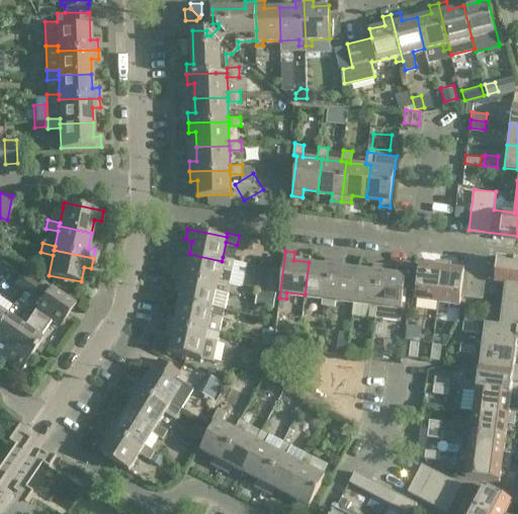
[(186,268),(179,267),(177,276),(217,285),(218,280),(230,282),(234,259),(223,257),(222,261),(189,254),(186,268)]
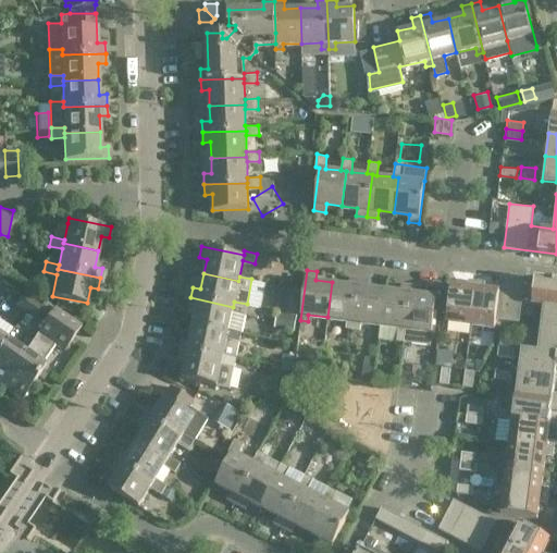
[(521,300),(543,304),(537,349),(556,351),(556,280),(500,273),(498,290),(495,318),(496,318),(519,320),(521,300)]
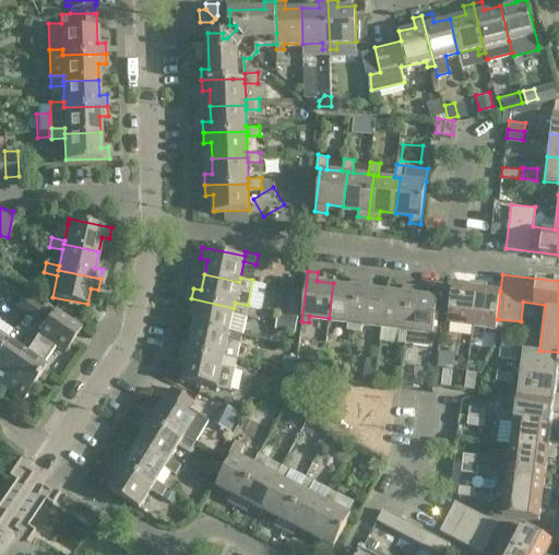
[(347,321),(347,328),(354,328),(360,278),(351,276),(349,285),(333,283),(329,318),(347,321)]
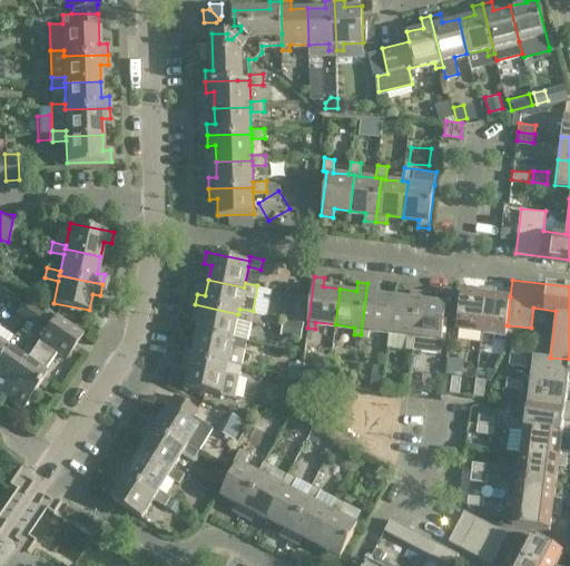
[(367,335),(369,329),(389,331),(393,295),(376,293),(377,284),(367,283),(361,334),(367,335)]
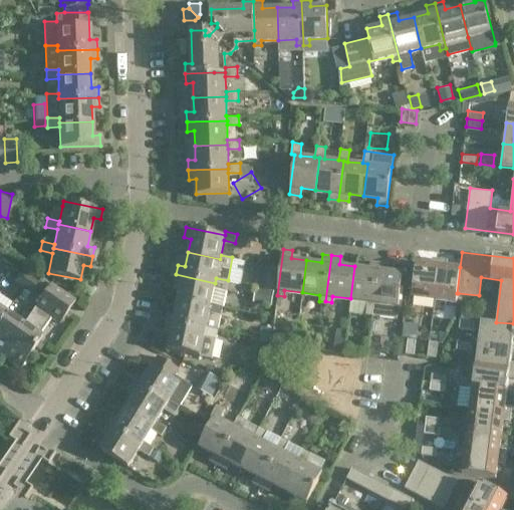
[(417,261),(413,295),(435,298),(440,257),(432,256),(431,263),(417,261)]
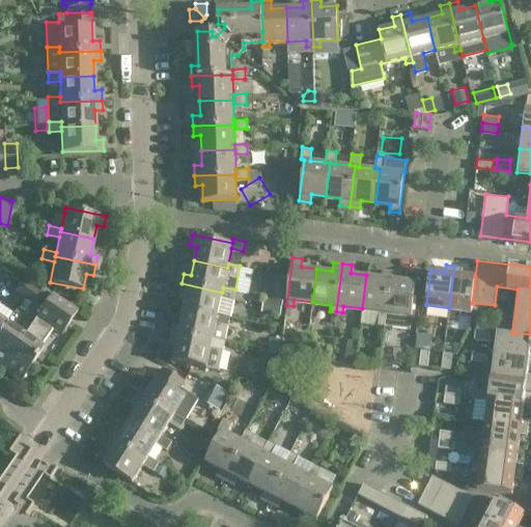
[(449,308),(472,311),(473,303),(472,303),(475,276),(462,274),(462,267),(454,266),(449,308)]
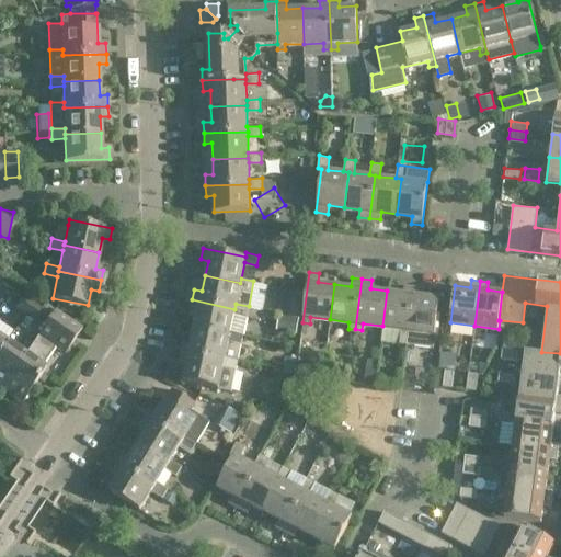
[(384,313),(382,326),(401,329),(399,342),(407,343),(407,336),(413,285),(404,284),(403,293),(387,291),(384,313)]
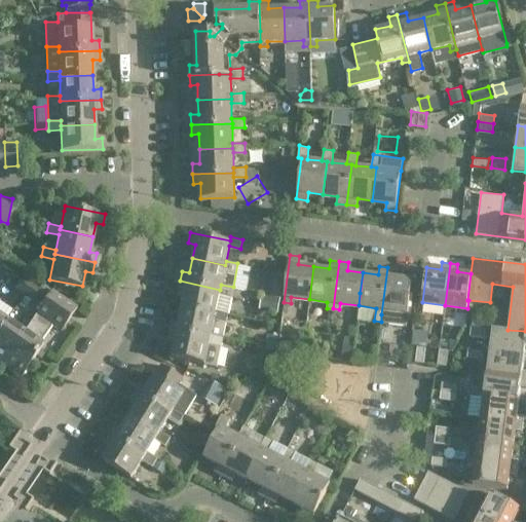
[(387,267),(381,314),(381,322),(406,325),(412,278),(396,276),(397,268),(387,267)]
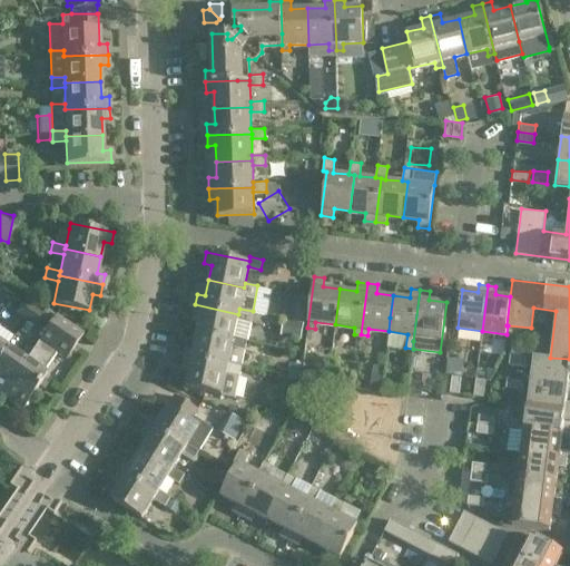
[(32,305),(23,300),(16,310),(25,316),(32,305)]
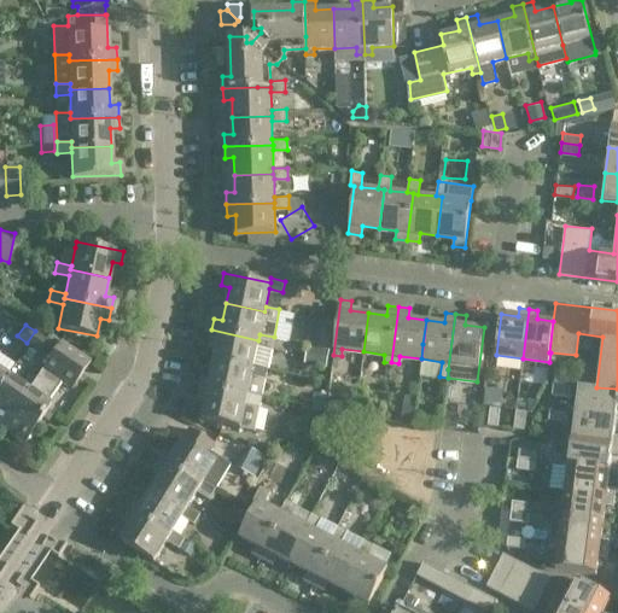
[(214,360),(252,368),(267,372),(274,337),(260,334),(258,340),(211,330),(209,342),(217,344),(214,360)]
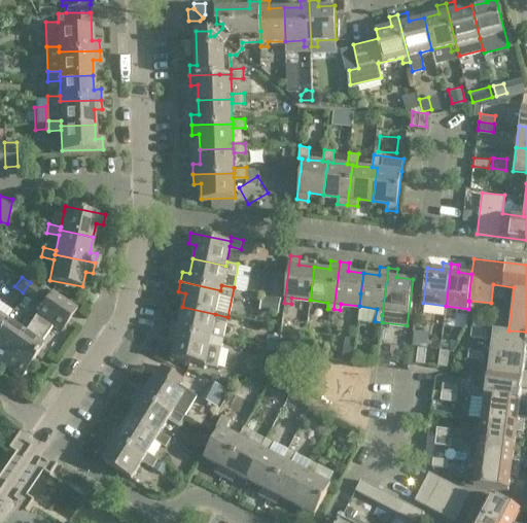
[(23,292),(31,298),(38,287),(30,282),(23,292)]
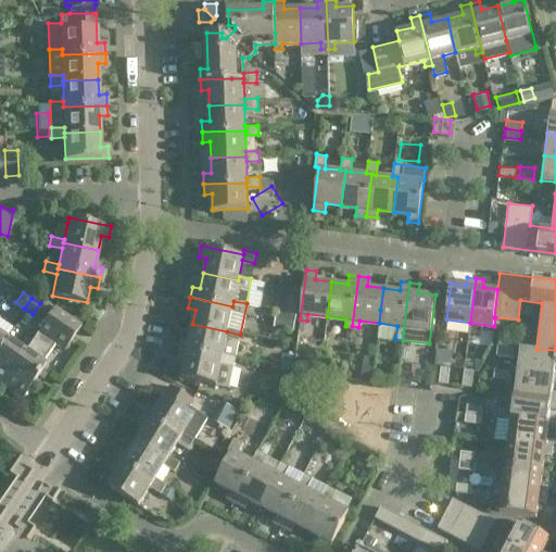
[(280,299),(278,310),(295,313),(297,301),(280,299)]
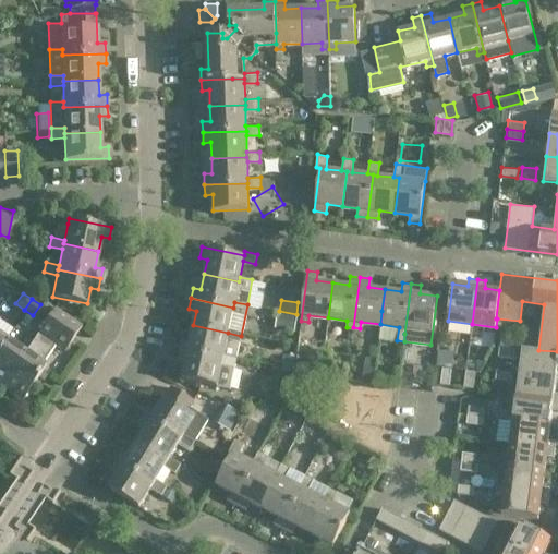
[(64,349),(81,324),(55,306),(25,350),(3,383),(23,396),(45,364),(41,361),(55,341),(64,349)]
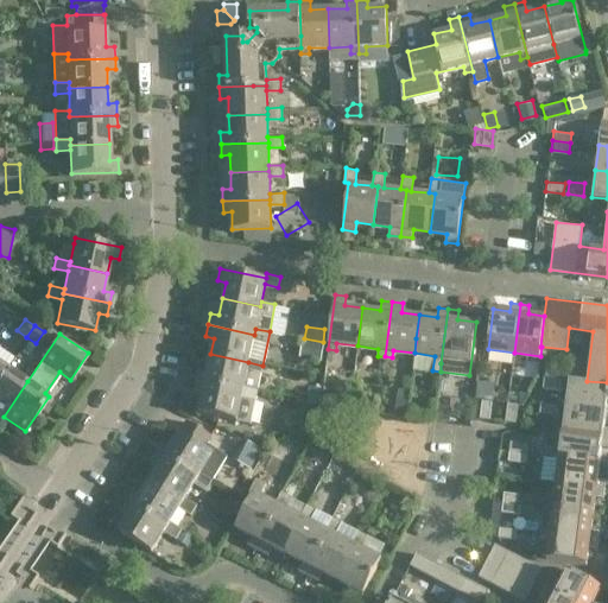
[(303,338),(299,355),(320,360),(323,342),(304,338),(303,338)]
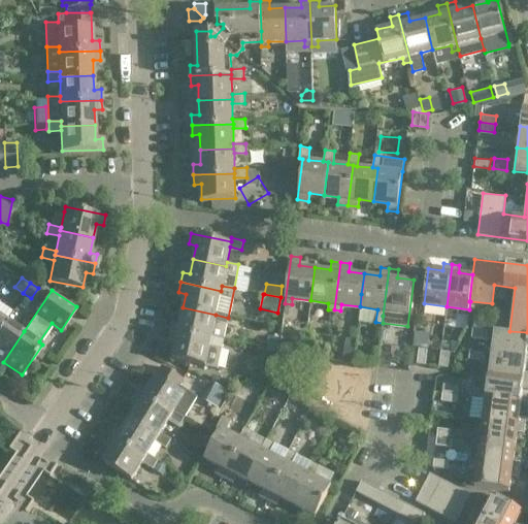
[(228,318),(216,315),(183,307),(179,322),(172,321),(170,330),(210,338),(223,341),(228,318)]
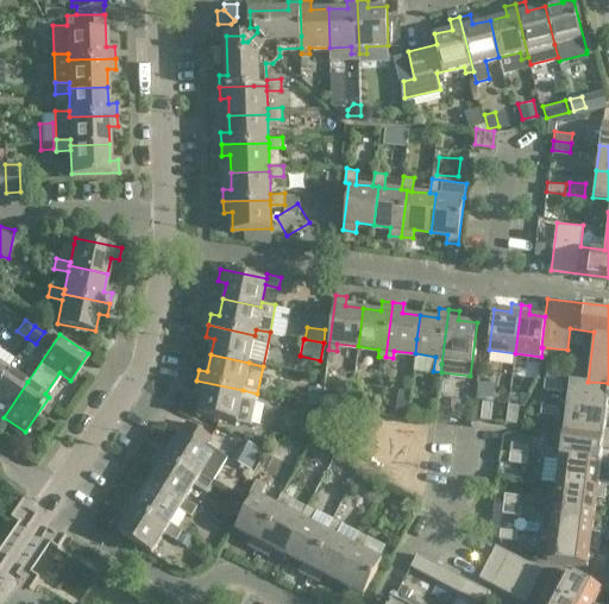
[(6,367),(0,376),(0,415),(4,417),(27,382),(6,367)]
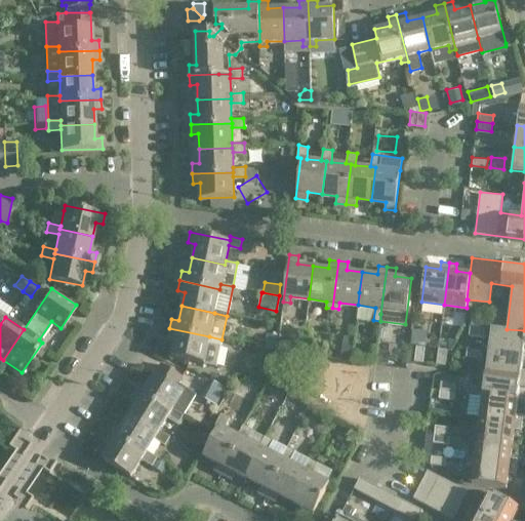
[(470,333),(485,335),(486,326),(471,324),(470,333)]
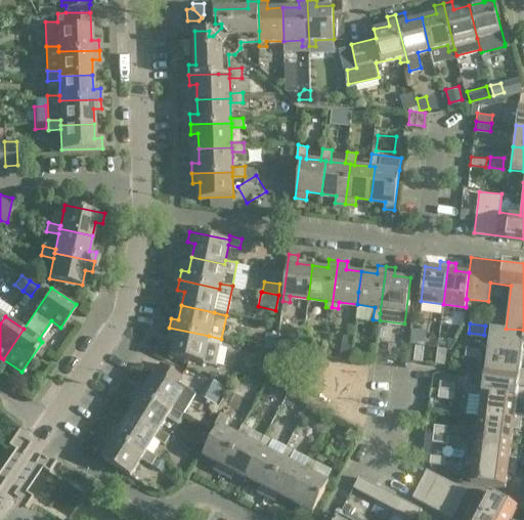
[(487,350),(522,354),(523,341),(523,330),(506,329),(490,327),(487,350)]
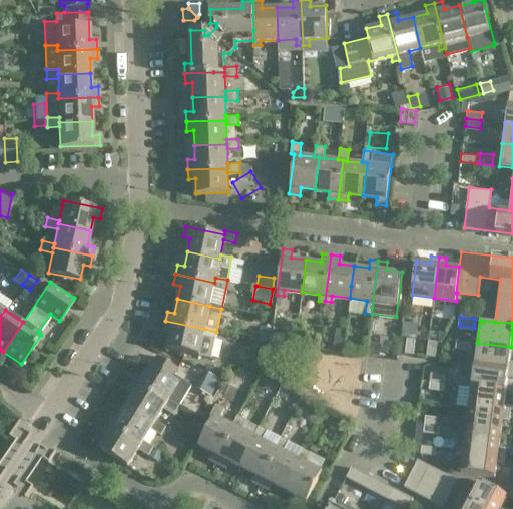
[(216,332),(204,329),(165,321),(163,331),(170,332),(167,347),(211,356),(216,332)]
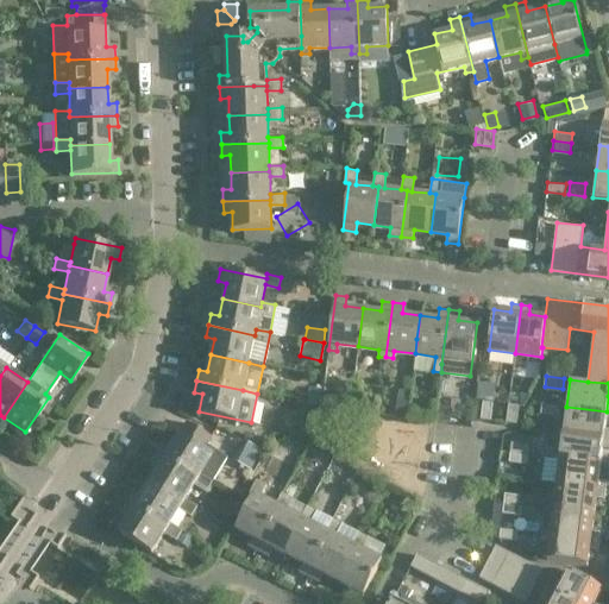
[(309,385),(308,402),(321,403),(324,387),(309,385)]
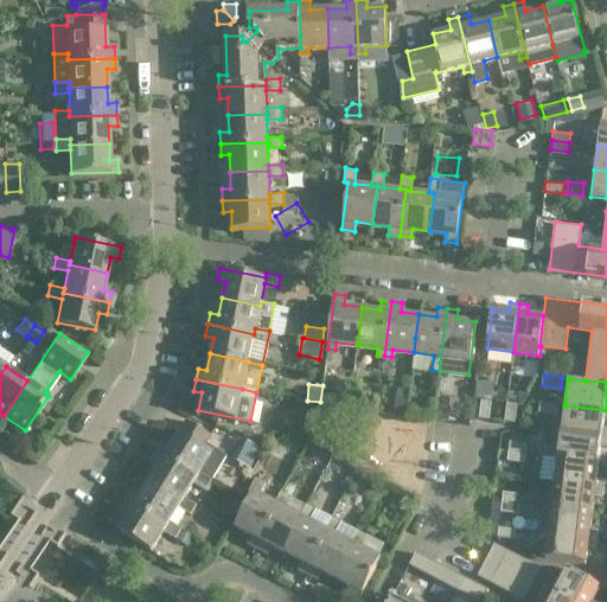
[(395,396),(394,412),(404,414),(407,398),(395,396)]
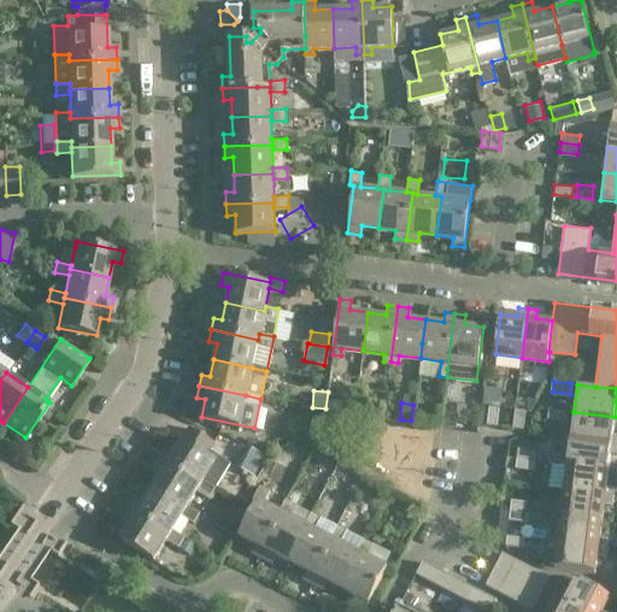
[(481,404),(479,422),(487,422),(497,424),(499,405),(489,404),(481,404)]
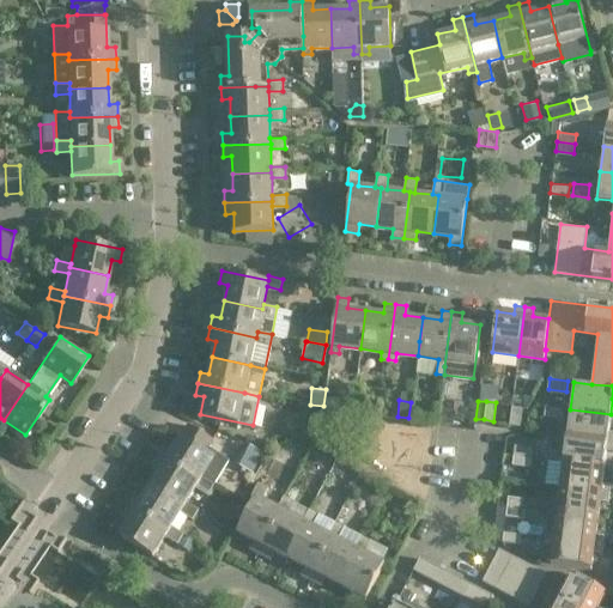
[(522,406),(511,405),(509,423),(520,424),(522,406)]
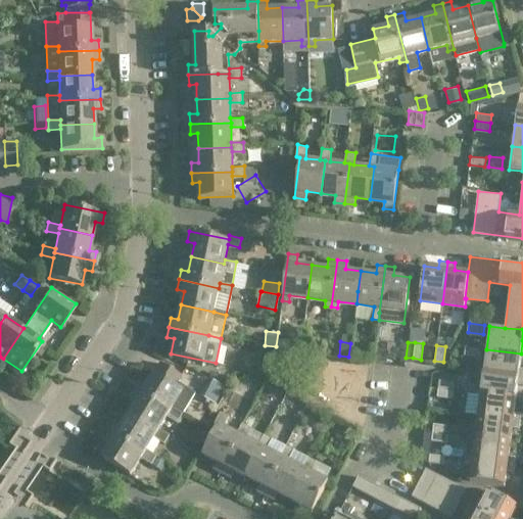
[(465,356),(480,358),(481,348),(466,346),(465,356)]
